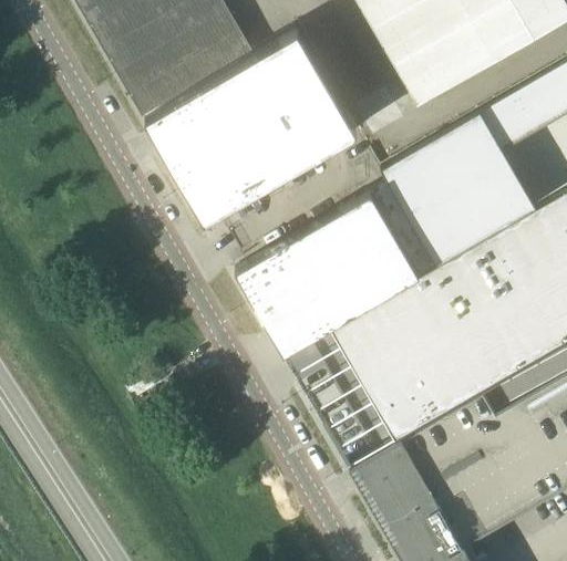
[(73,0),(143,118),(239,63),(202,0),(73,0)]
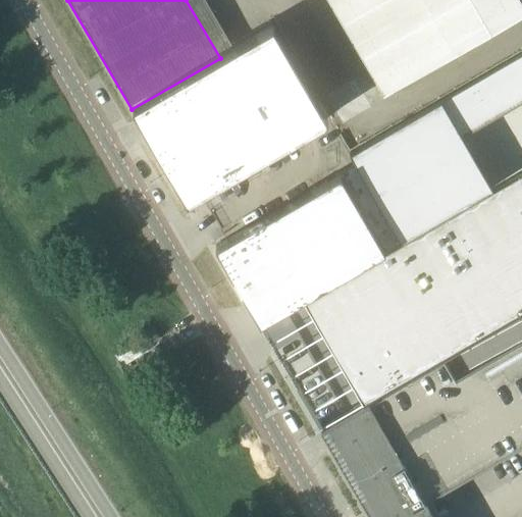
[(325,0),(383,98),(521,17),(521,8),(517,0),(325,0)]
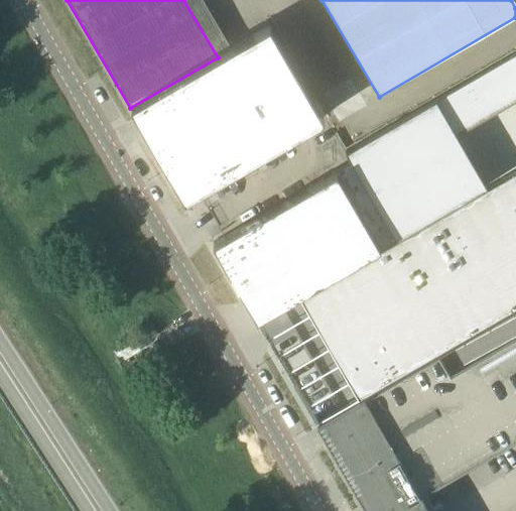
[(139,124),(184,202),(324,121),(269,27),(218,57),(130,108),(139,124)]
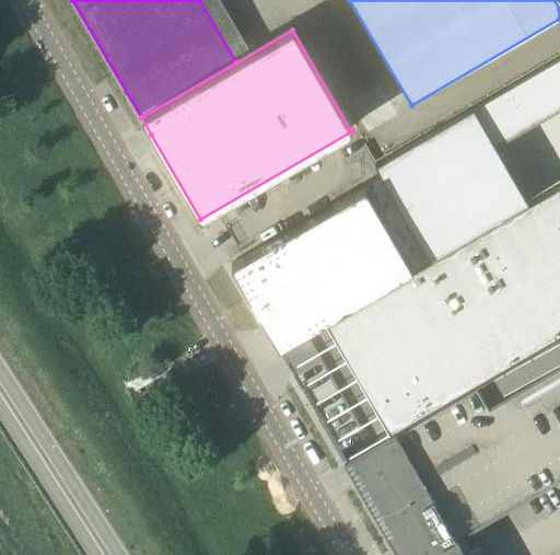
[(559,60),(537,73),(559,113),(559,112),(559,60)]
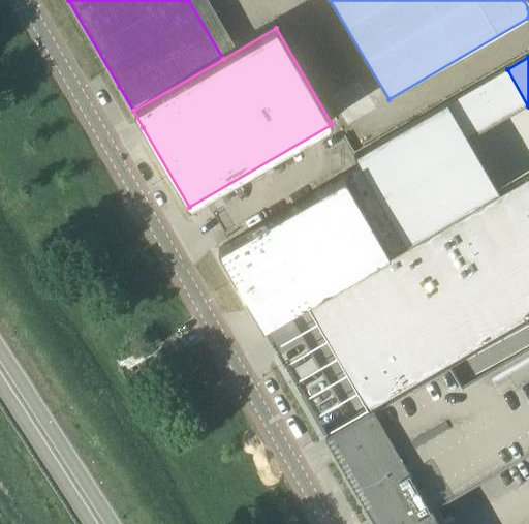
[(507,69),(476,88),(498,124),(510,117),(509,116),(522,109),(522,110),(528,106),(507,69)]
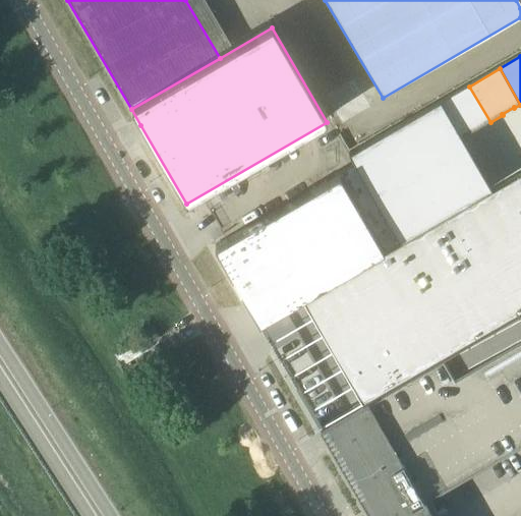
[(477,128),(478,129),(490,122),(469,87),(440,104),(460,139),(466,136),(466,135),(477,128)]
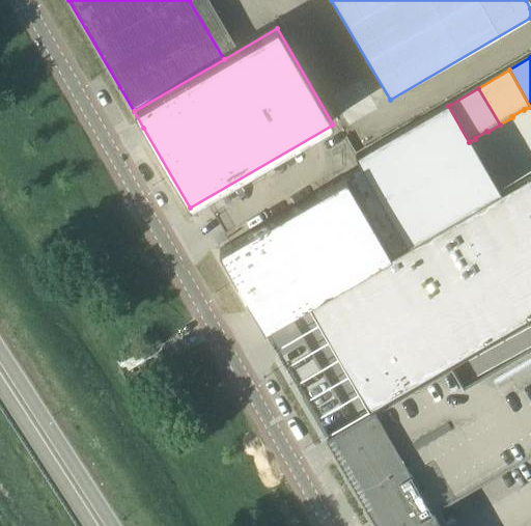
[(487,174),(482,165),(480,166),(472,150),(473,150),(469,142),(448,106),(355,160),(408,250),(500,196),(496,189),(495,190),(485,174),(487,174)]
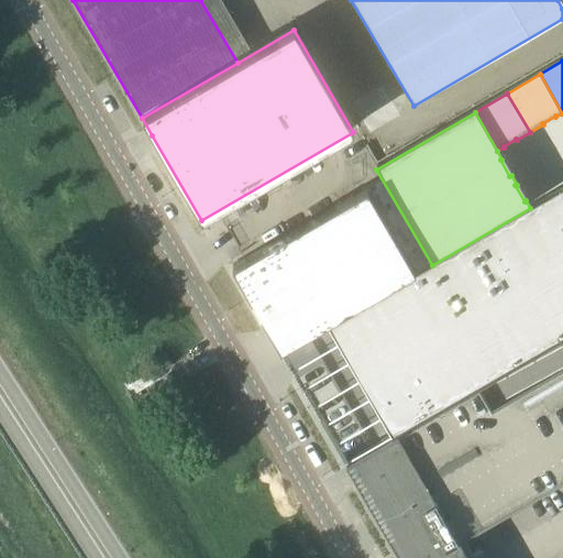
[(562,340),(562,190),(411,279),(326,329),(357,384),(390,440),(419,424),(562,340)]
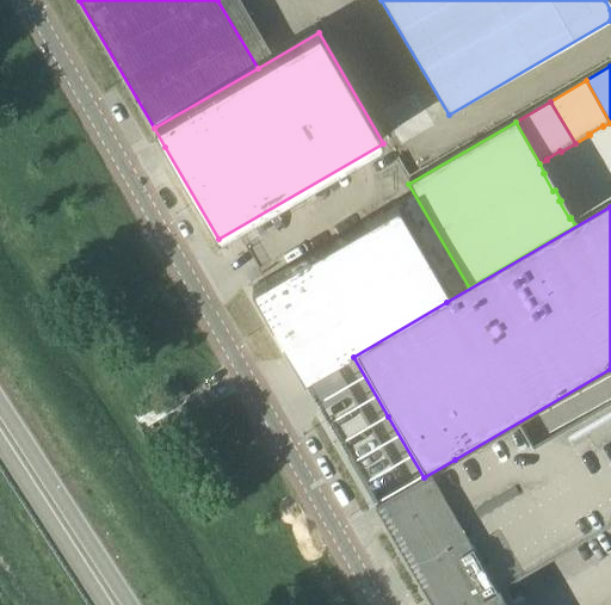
[(254,291),(276,328),(272,329),(282,346),(285,344),(307,381),(468,288),(430,222),(409,234),(395,209),(254,291)]
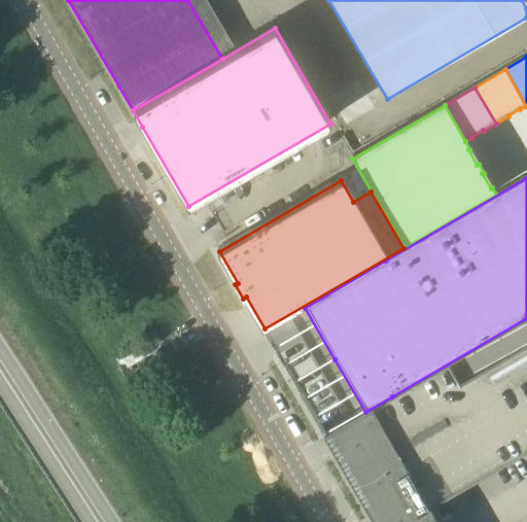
[(526,327),(524,322),(472,352),(526,445),(526,327)]
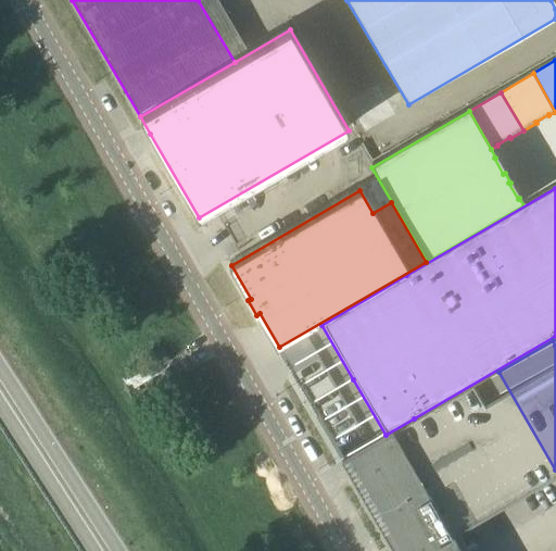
[(555,470),(498,372),(444,403),(506,509),(555,479),(555,470)]
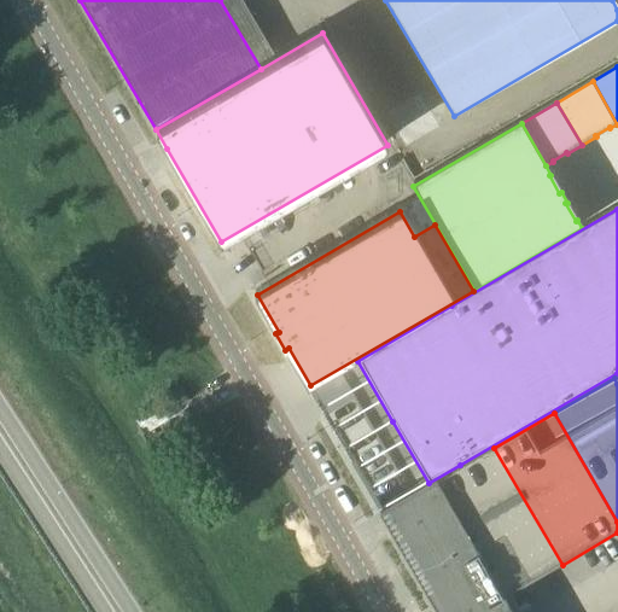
[(512,611),(505,599),(563,565),(494,448),(379,514),(435,611),(512,611)]
